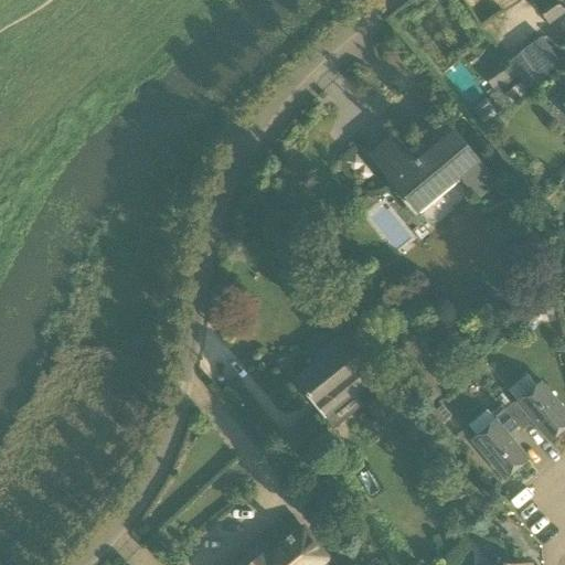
[(564,0),(547,0),(537,8),(548,23),(564,11),(564,0)]
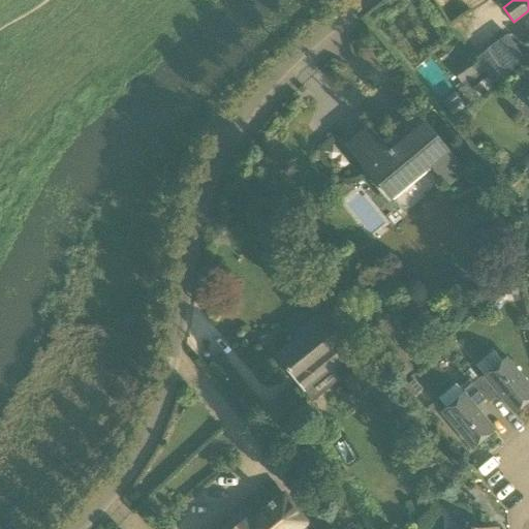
[(506,75),(525,62),(506,35),(487,50),(506,75)]
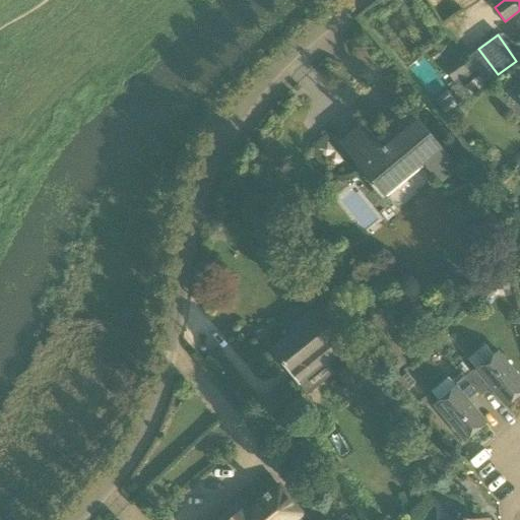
[(441,112),(455,102),(447,90),(434,101),(441,112)]
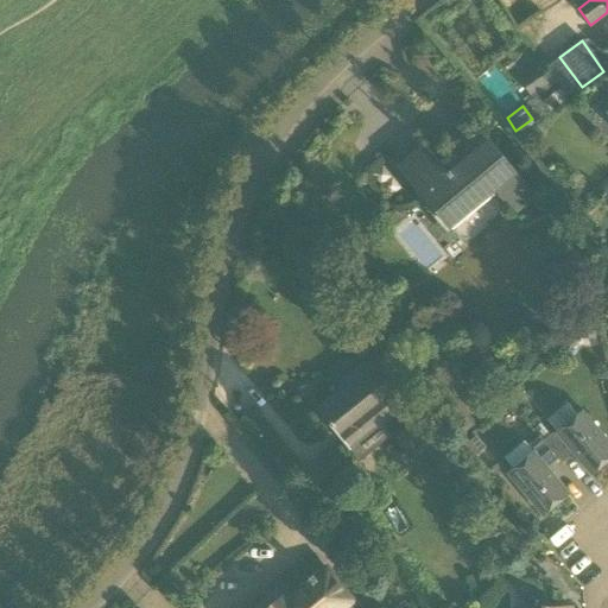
[(531,198),(489,143),(450,176),(426,147),(399,170),(447,227),(489,190),(512,215),(531,198)]
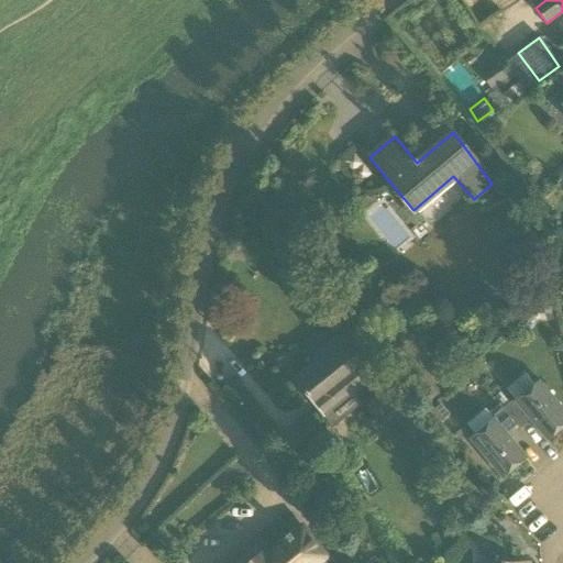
[(359,153),(346,158),(357,181),(371,175),(359,153)]
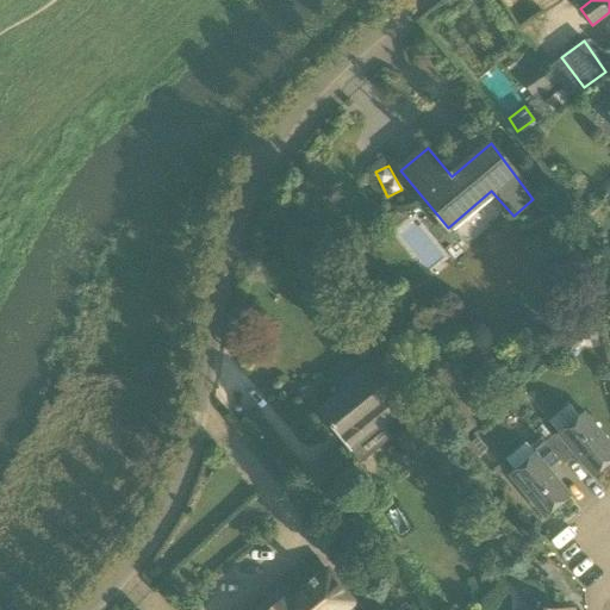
[(583,324),(583,341),(599,341),(599,325),(583,324)]
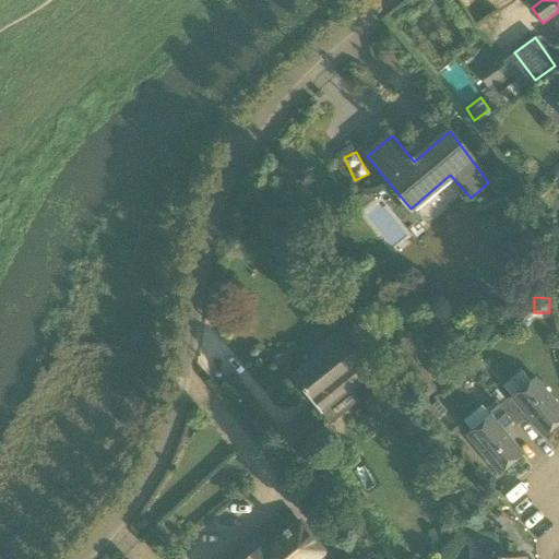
[(381,369),(373,358),(344,323),(343,324),(344,325),(312,352),(314,355),(313,356),(316,359),(294,377),(304,389),(302,390),(323,416),(381,369)]
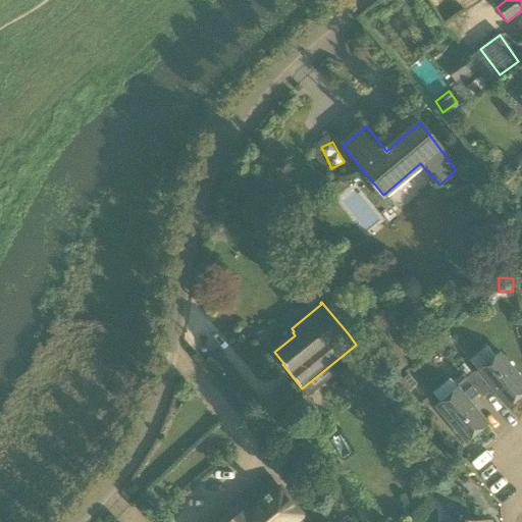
[(466,379),(478,395),(479,394),(482,398),(492,389),(508,408),(521,395),(521,378),(502,354),(478,373),(476,371),(473,374),(468,378),(463,374),(466,379)]
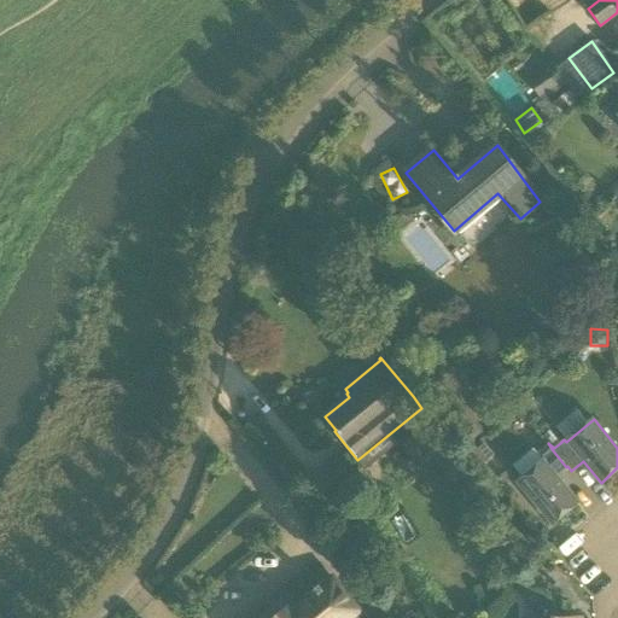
[(549,431),(543,437),(548,443),(554,448),(560,443),(558,441),(549,431)]
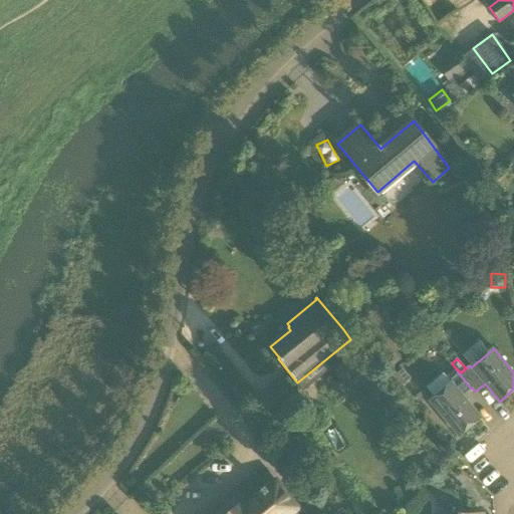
[(402,368),(392,376),(401,387),(411,377),(402,368)]
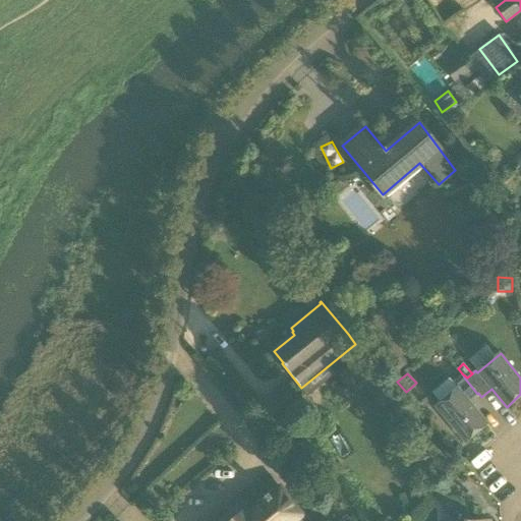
[(438,404),(465,442),(487,422),(469,400),(477,394),(465,379),(462,373),(453,381),(459,387),(438,404)]
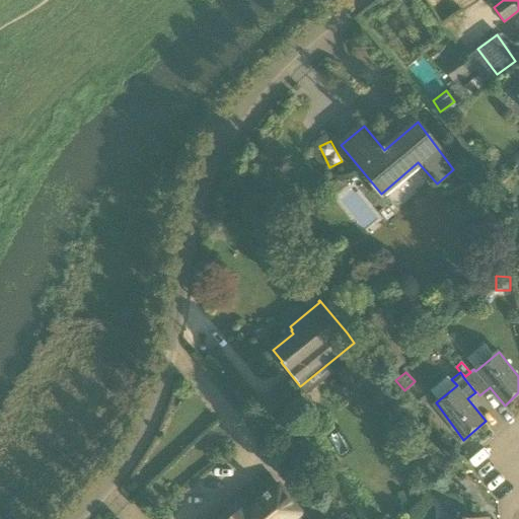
[(289,518),(300,510),(279,485),(269,494),(268,491),(263,495),(265,497),(246,512),(244,508),(230,518),(289,518)]
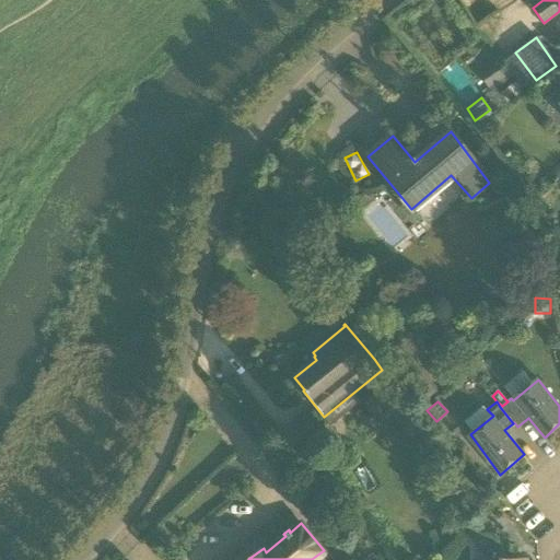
[(486,537),(473,545),(480,556),(492,548),(486,537)]
